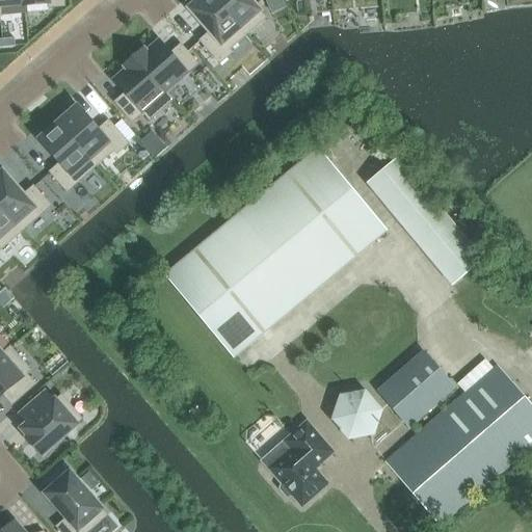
[(23,0),(24,5),(24,6),(49,4),(50,8),(65,7),(63,0),(23,0)]
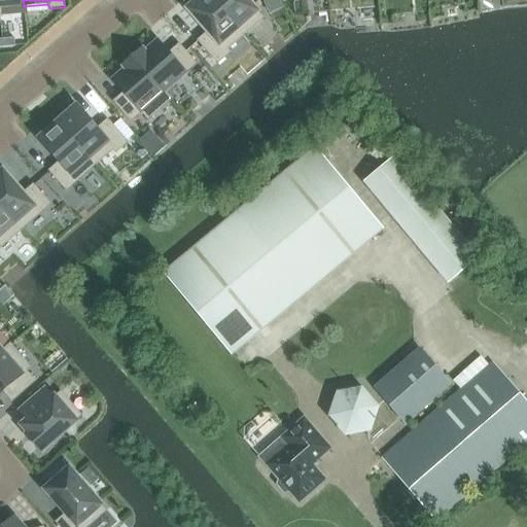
[(213,0),(200,0),(189,9),(209,32),(199,41),(218,64),(231,54),(227,50),(245,35),(213,0)]
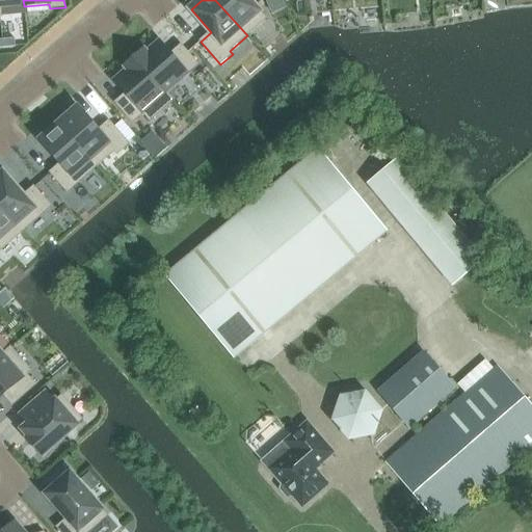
[(248,0),(215,0),(247,35),(266,19),(248,0)]
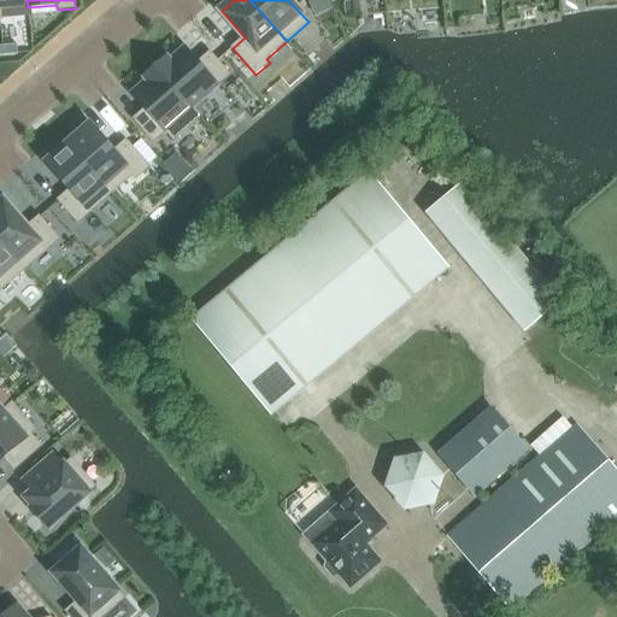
[(4,56),(18,54),(17,45),(4,46),(4,56)]
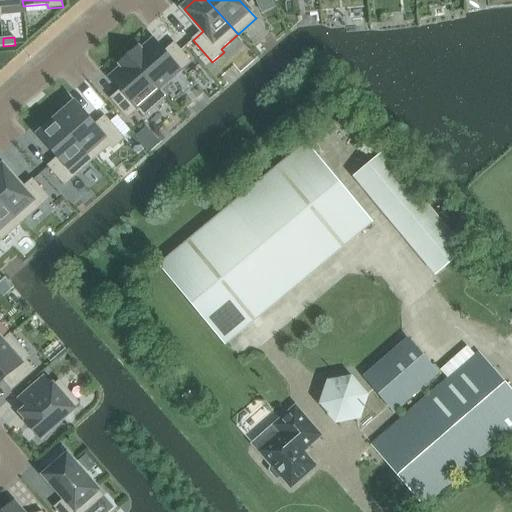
[(139,49),(131,56),(161,90),(182,72),(181,72),(191,63),(174,44),(164,53),(153,40),(141,51),(139,49)]
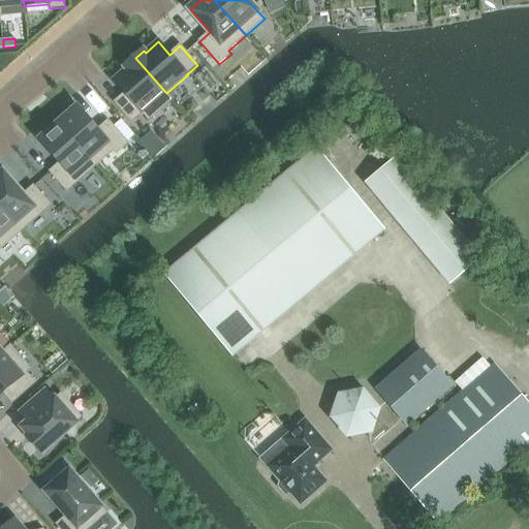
[(126,70),(114,81),(126,94),(115,103),(132,122),(143,113),(149,120),(173,100),(166,93),(135,58),(124,68),(126,70)]
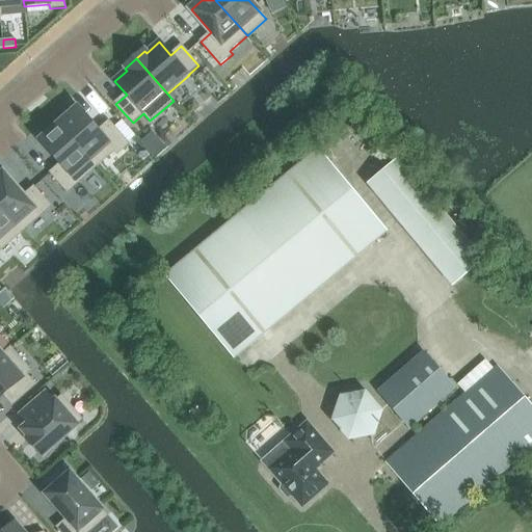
[(78,108),(59,124),(97,166),(114,152),(117,155),(129,144),(128,142),(114,128),(109,122),(98,131),(78,108)]
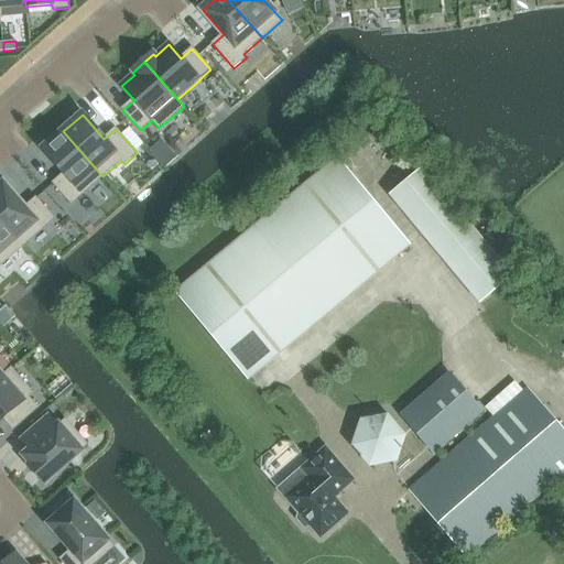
[(130,128),(121,136),(136,151),(144,143),(130,128)]
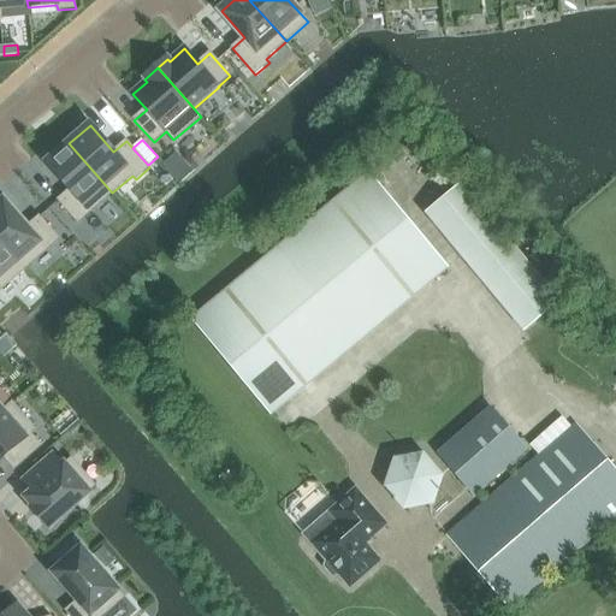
[(69,143),(47,163),(70,189),(58,200),(78,223),(112,193),(69,143)]
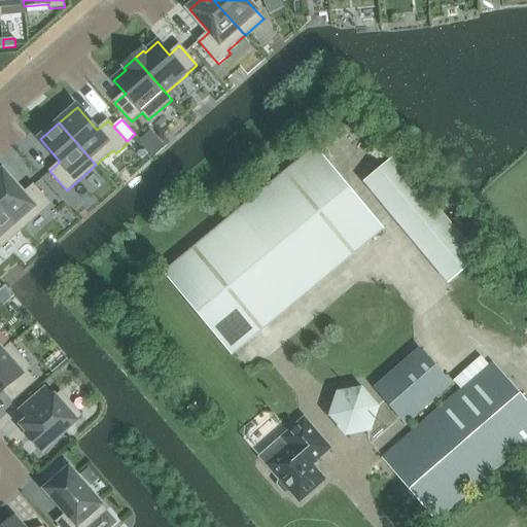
[(164,272),(235,353),(372,236),(383,226),(384,225),(314,143),(164,272)]
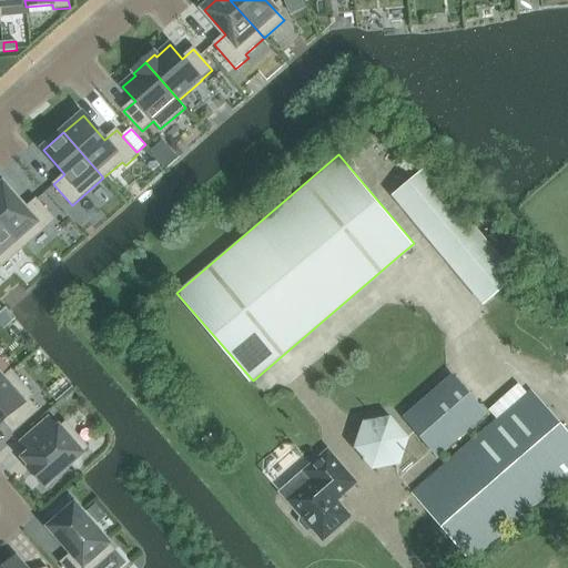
[(425,168),(393,195),(485,303),(517,274),(425,168)]
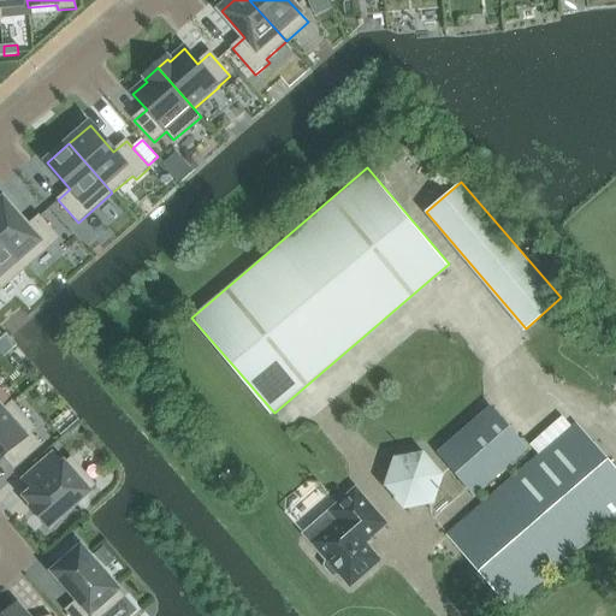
[(4,201),(0,203),(0,240),(25,270),(59,240),(40,217),(27,227),(4,201)]
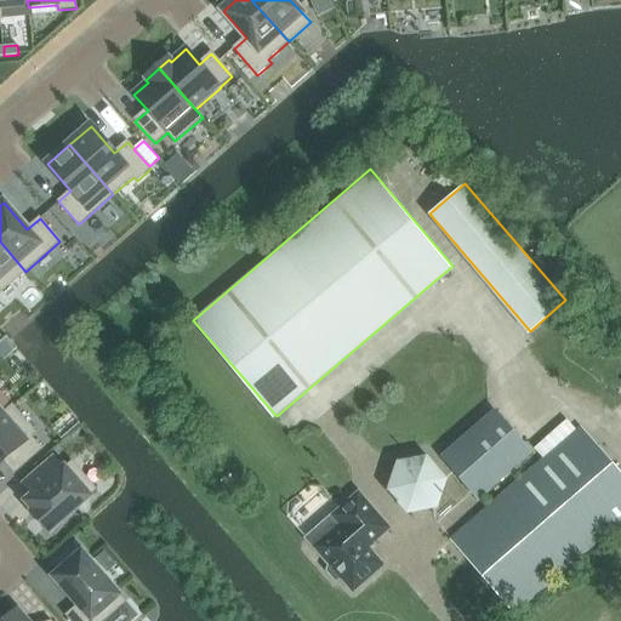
[(0,241),(0,294),(26,272),(0,241)]
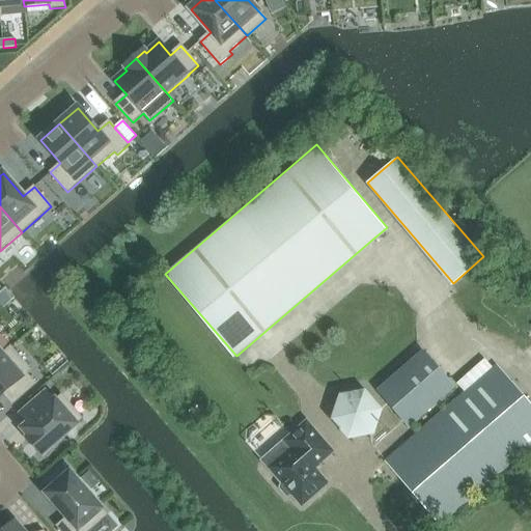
[(4,353),(0,356),(0,397),(4,394),(14,404),(36,385),(27,374),(31,370),(10,346),(4,353)]
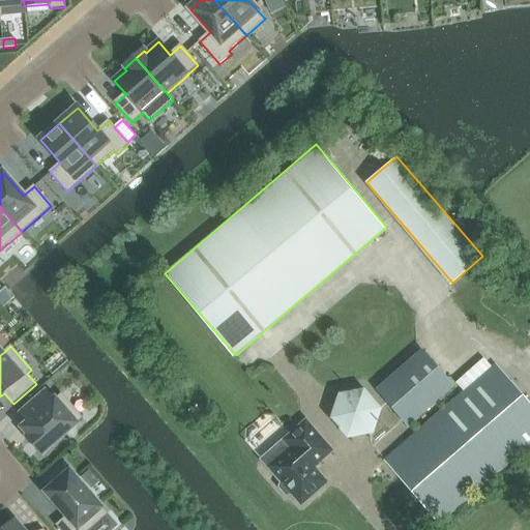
[(409,427),(452,388),(419,350),(375,388),(409,427)]
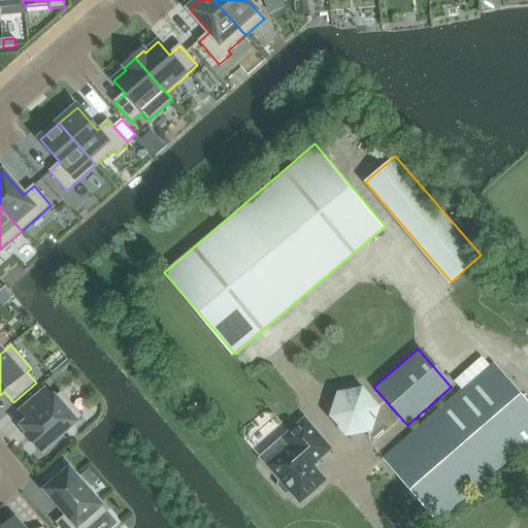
[(527,401),(494,363),(383,460),(437,522),(527,443),(527,401)]
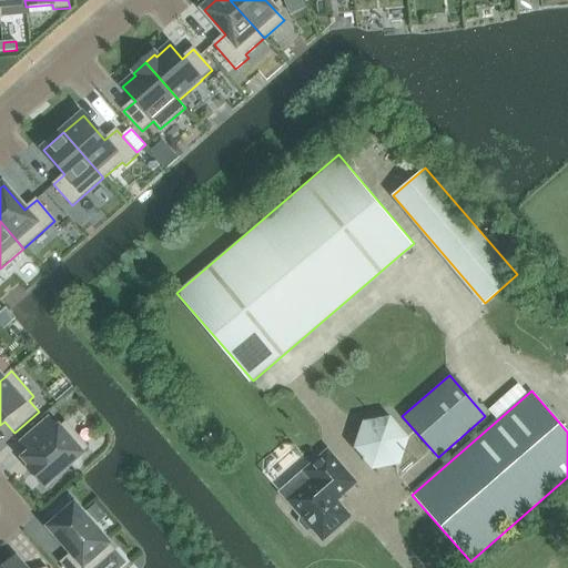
[(363,423),(354,448),(372,468),(399,464),(407,437),(389,417),(363,423)]
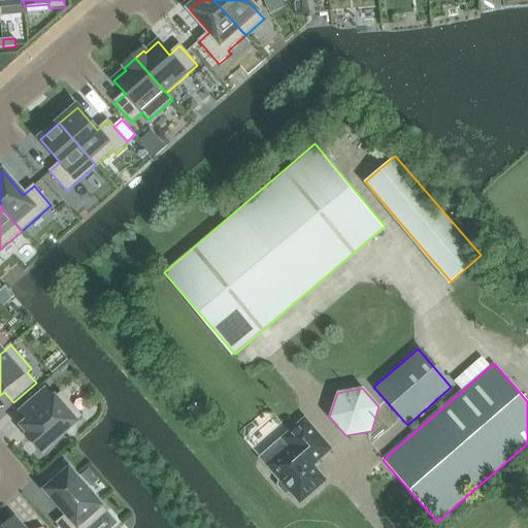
[(45,389),(20,411),(29,422),(24,427),(30,435),(28,437),(41,453),(81,417),(62,393),(54,400),(45,389)]
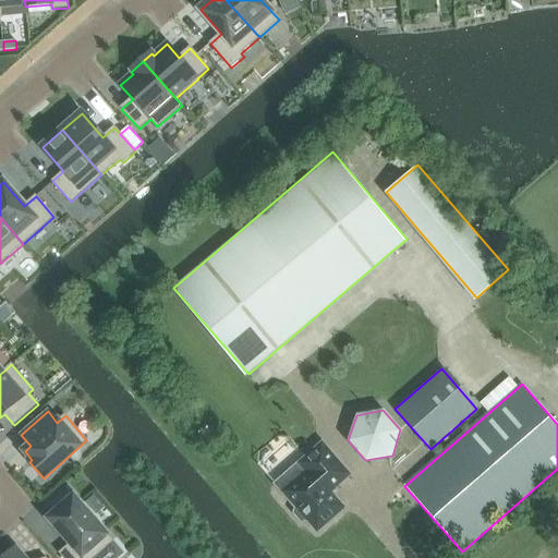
[(293,514),(301,522),(306,521),(316,532),(343,508),(328,492),(334,486),(335,487),(338,485),(337,484),(346,475),(347,476),(349,475),(320,444),(304,459),(312,466),(282,494),(295,509),(293,514)]
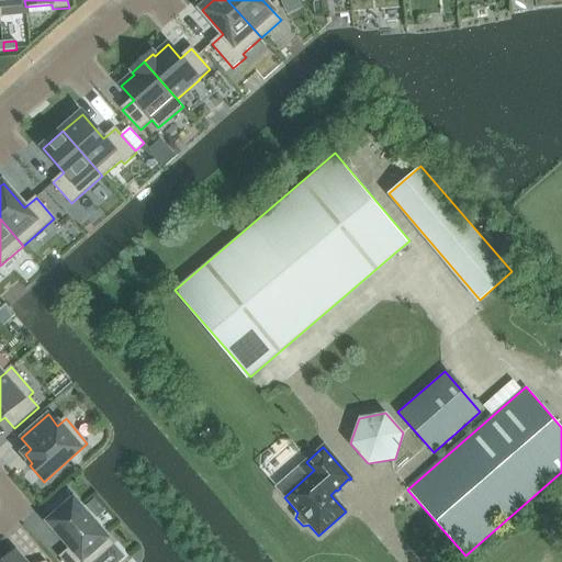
[(75,501),(48,523),(71,548),(60,558),(64,561),(94,561),(113,546),(75,501)]
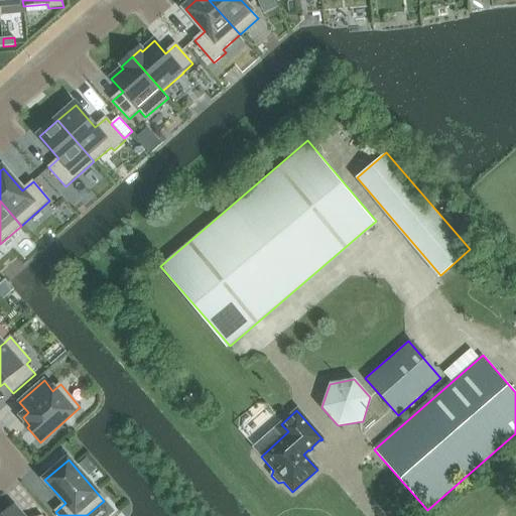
[(473,476),(479,483),(486,477),(480,470),(473,476)]
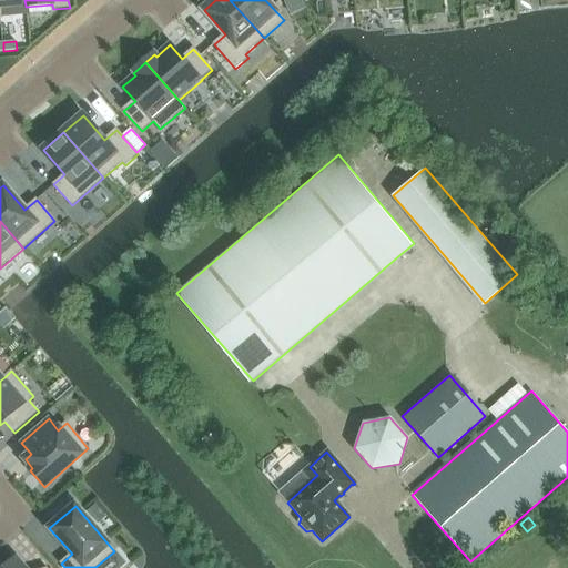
[(26,567),(17,557),(3,567),(26,567)]
